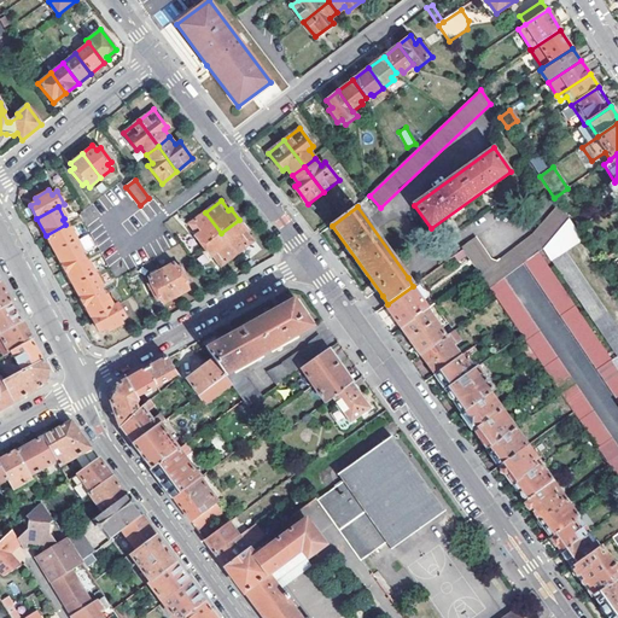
[(503,279),(526,263),(540,254),(544,250),(569,221),(559,207),(532,237),(497,262),(491,260),(476,238),(461,246),(464,250),(466,255),(489,287),(503,279)]
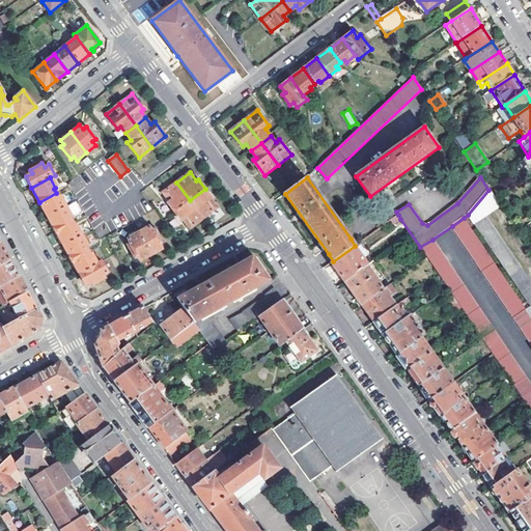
[(169,201),(168,202),(174,212),(190,200),(176,183),(163,192),(169,201)]
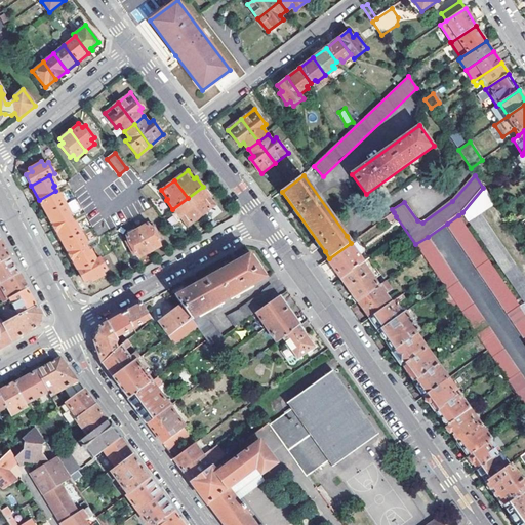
[(210,195),(203,187),(188,198),(201,216),(214,205),(208,197),(210,195)]
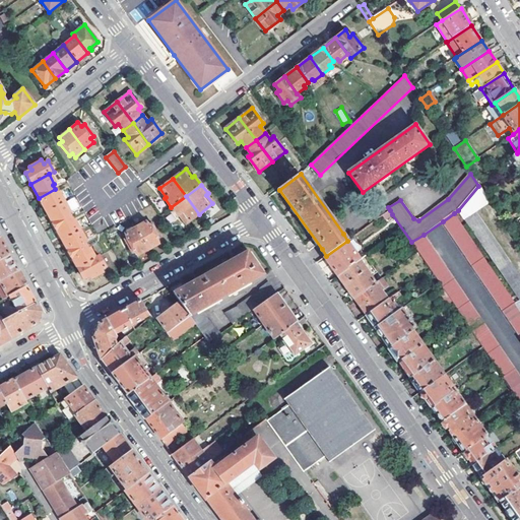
[(57,194),(55,189),(39,198),(47,212),(65,202),(59,193),(57,194)]
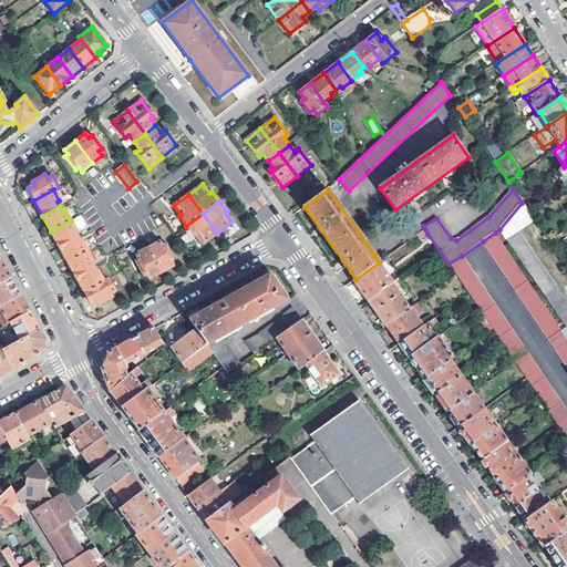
[(203,214),(186,226),(194,236),(196,234),(203,244),(217,234),(203,214)]
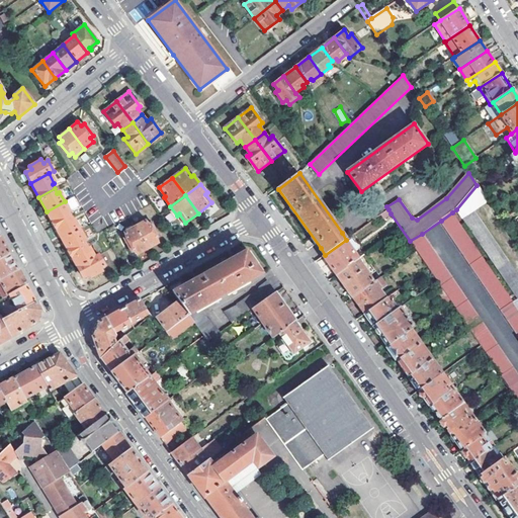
[(67,200),(72,209),(79,206),(74,196),(67,200)]
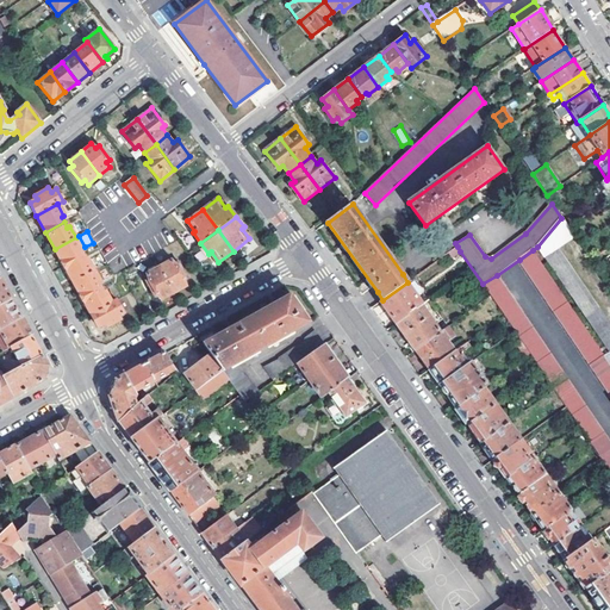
[(76,237),(55,249),(64,266),(83,256),(80,250),(82,249),(76,237)]
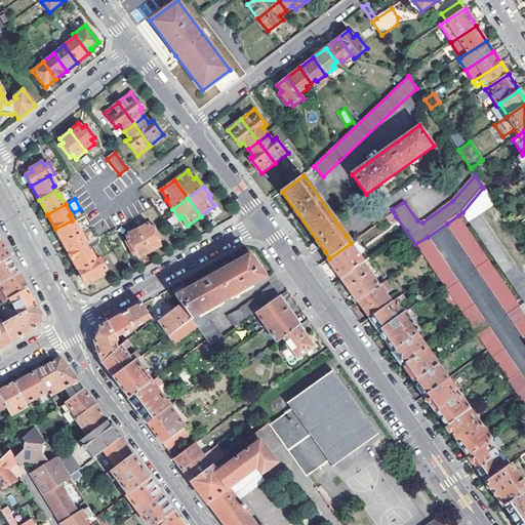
[(470,221),(505,275),(516,268),(481,213),(470,221)]
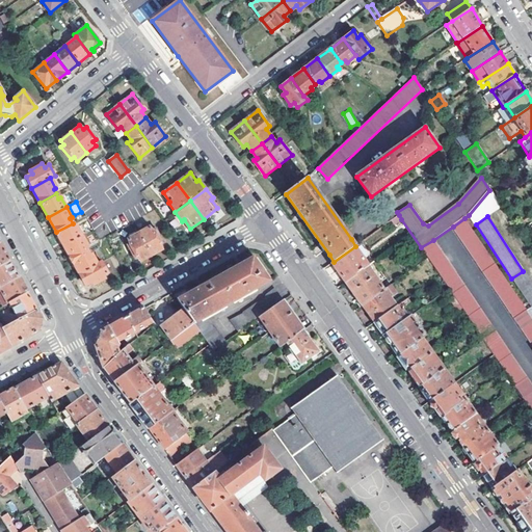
[(453,227),(531,345),(531,318),(464,218),(453,227)]
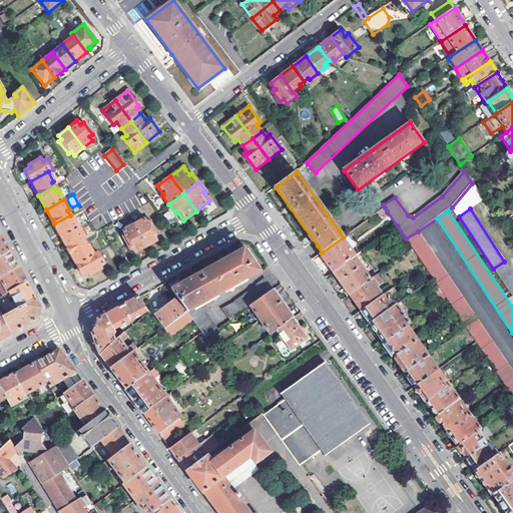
[(70,215),(54,223),(61,237),(79,227),(74,218),(72,219),(70,215)]
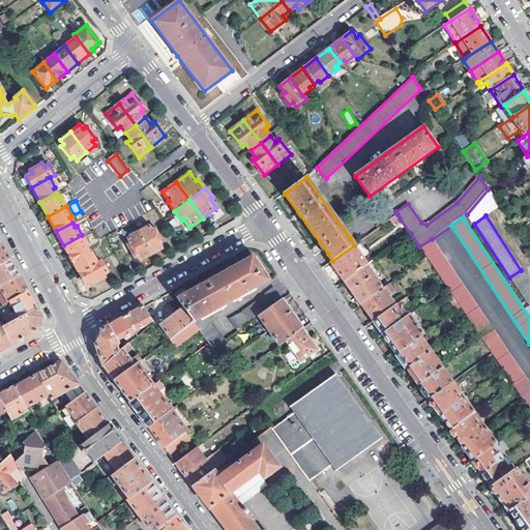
[(139,232),(151,255),(162,248),(159,244),(163,242),(155,229),(152,231),(149,226),(139,232)]
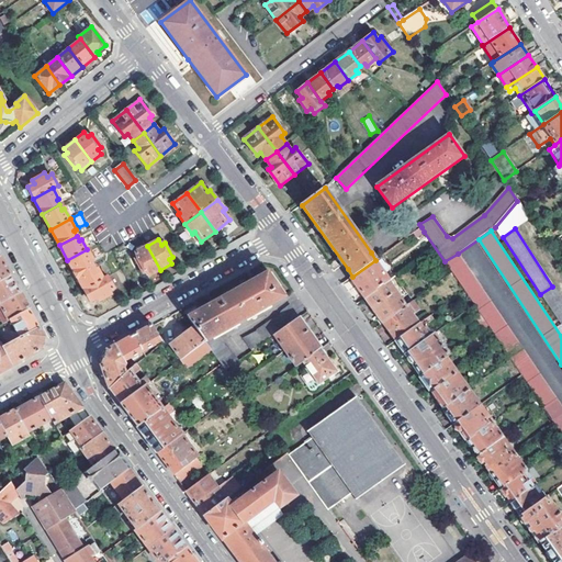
[(146,271),(149,277),(160,270),(147,246),(136,253),(138,257),(135,259),(143,273),(146,271)]
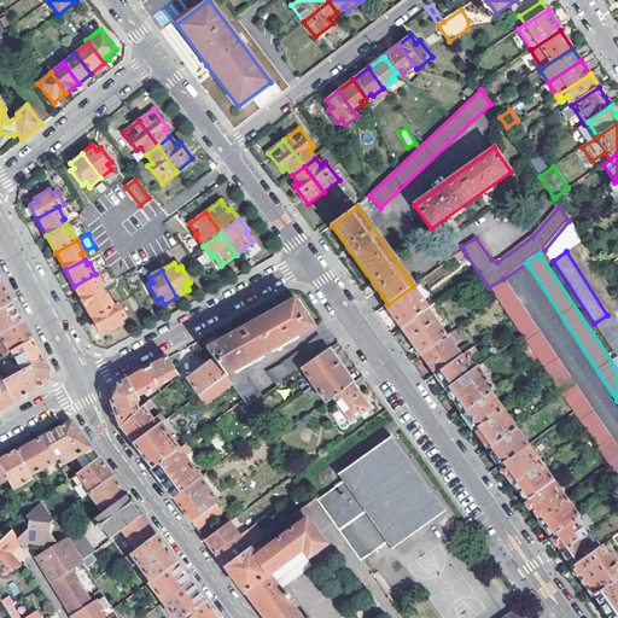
[(101,286),(95,274),(74,286),(83,303),(103,292),(99,287),(101,286)]
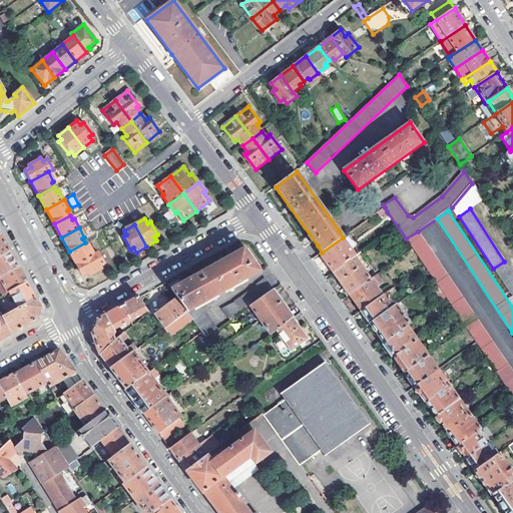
[(512,372),(418,231),(406,238),(512,395),(512,372)]
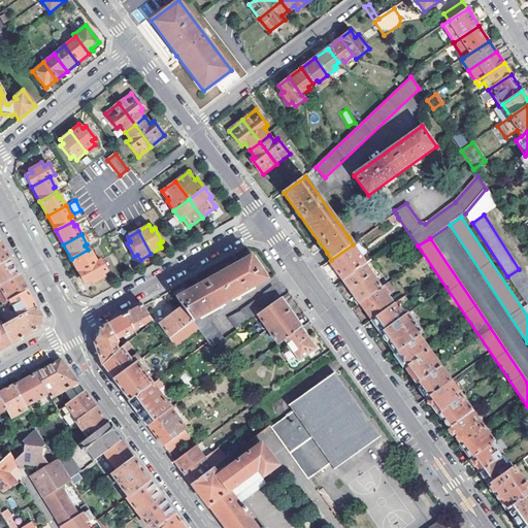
[(0,264),(10,259),(2,243),(0,239),(0,264)]
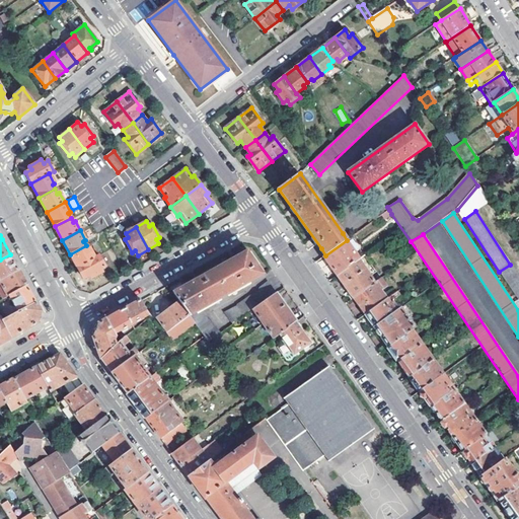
[(324,256),(337,274),(358,260),(359,258),(348,243),(352,239),(351,237),(347,240),(325,255),(324,256)]
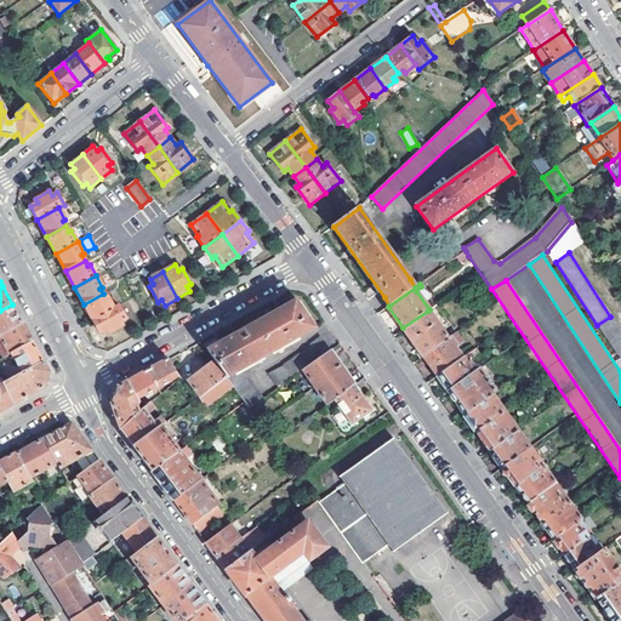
[(106,298),(103,294),(84,305),(92,322),(114,309),(108,297),(106,298)]
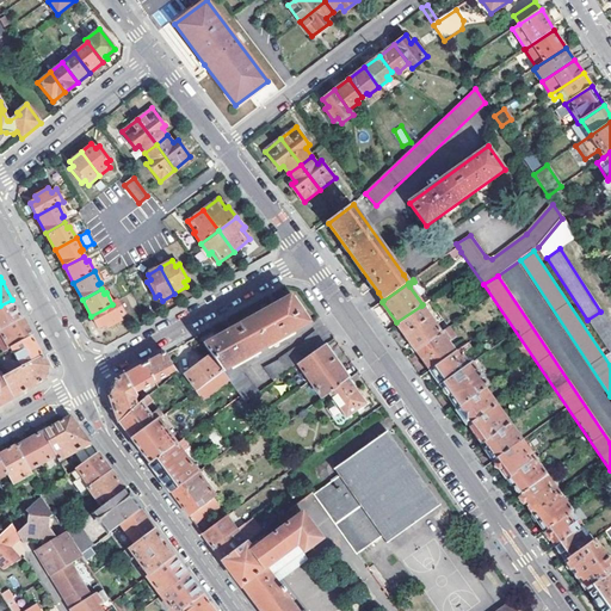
[(210,355),(222,371),(238,364),(309,323),(291,298),(278,306),(233,331),(204,346),(208,350),(210,355)]
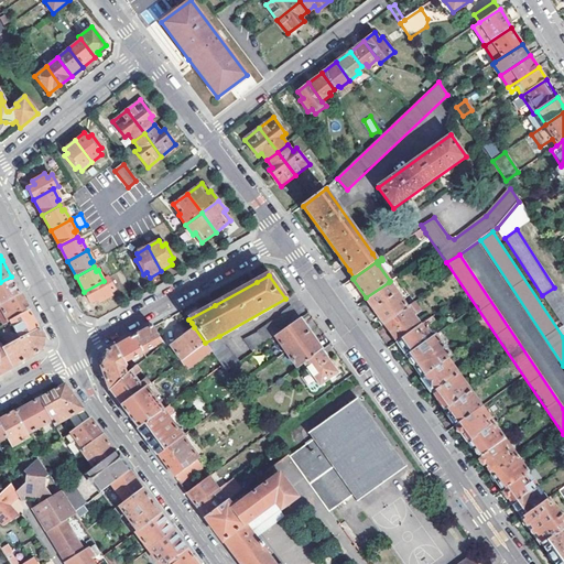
[(11,277),(0,282),(0,304),(20,293),(13,280),(11,277)]
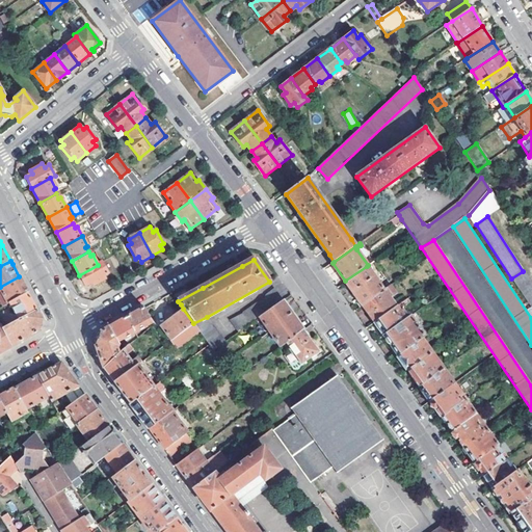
[(108,272),(103,263),(98,265),(79,275),(85,286),(91,282),(94,285),(105,278),(104,275),(108,272)]
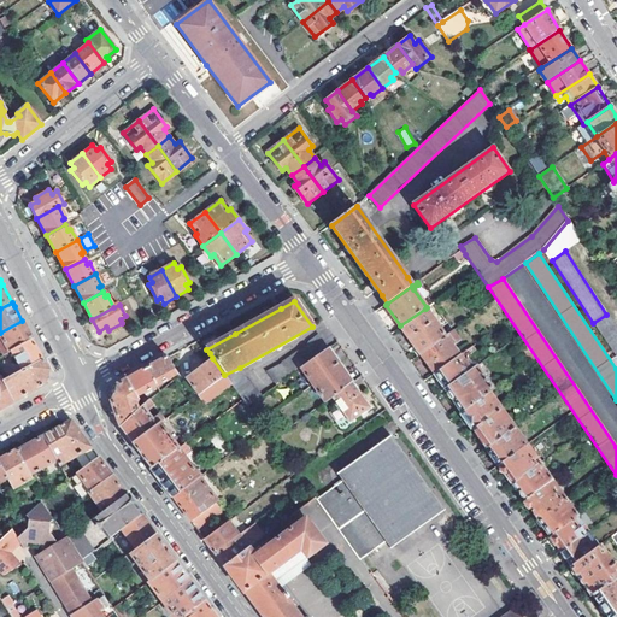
[(400,325),(421,353),(445,336),(425,309),(400,325)]
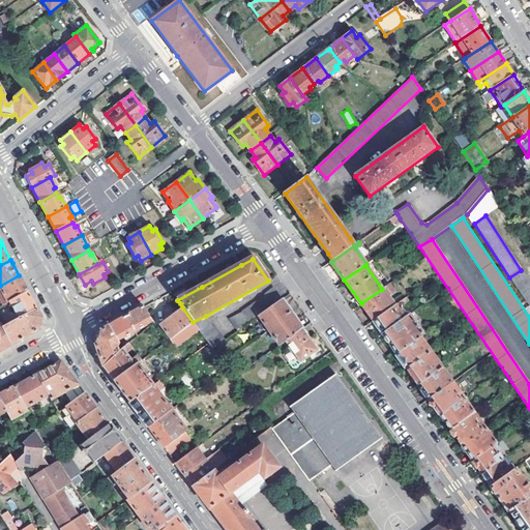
[(509,277),(529,307),(529,284),(521,270),(509,277)]
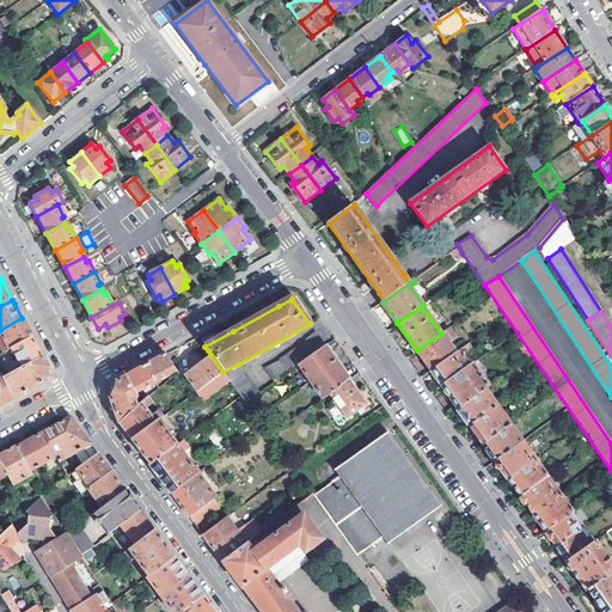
[(26,326),(22,318),(0,330),(0,346),(4,352),(11,348),(32,337),(26,326)]
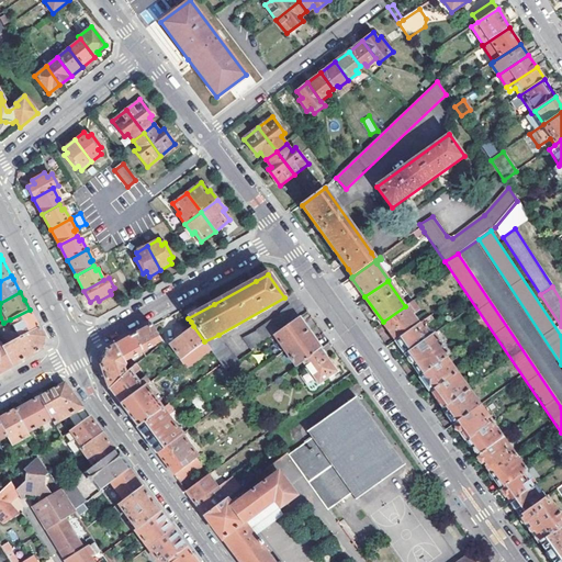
[(243,338),(251,351),(274,335),(299,318),(289,304),(280,311),(279,315),(257,330),(243,338)]
